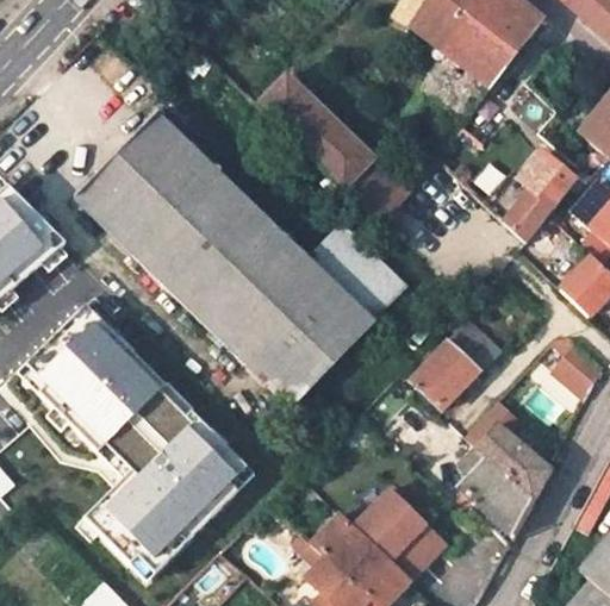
[(542,19),(518,0),(427,0),(410,27),(434,44),(429,51),(437,57),(443,50),(491,85),(508,63),(542,19)]
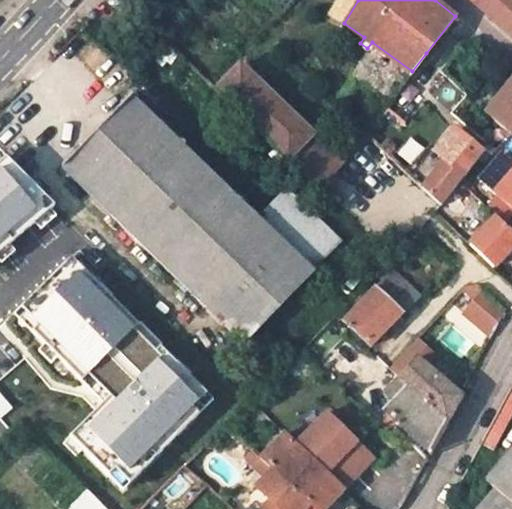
[(478,0),(511,29),(511,0),(478,0)]
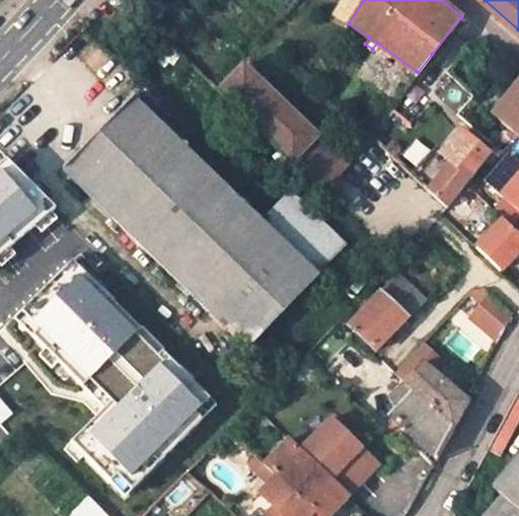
[(290,160),(316,132),(241,64),(217,90),(290,160)]
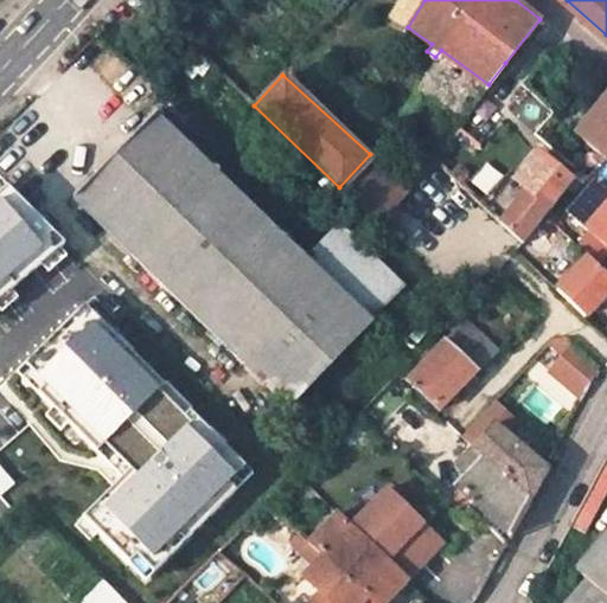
[(606,156),(606,90),(605,94),(599,90),(593,97),(599,101),(588,115),(580,108),(567,121),(601,153),(606,156)]
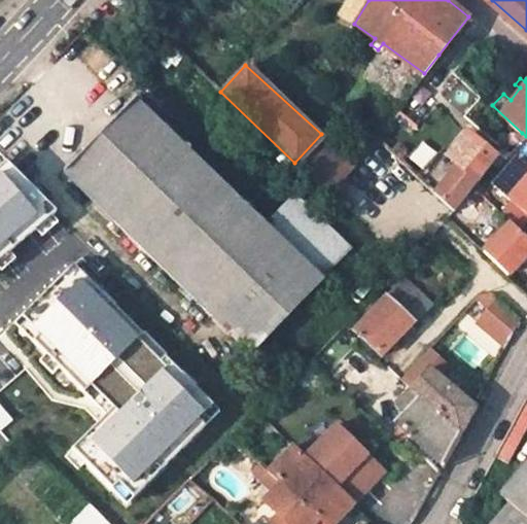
[(351,247),(296,193),(267,221),(136,95),(64,170),(251,353),(351,247)]
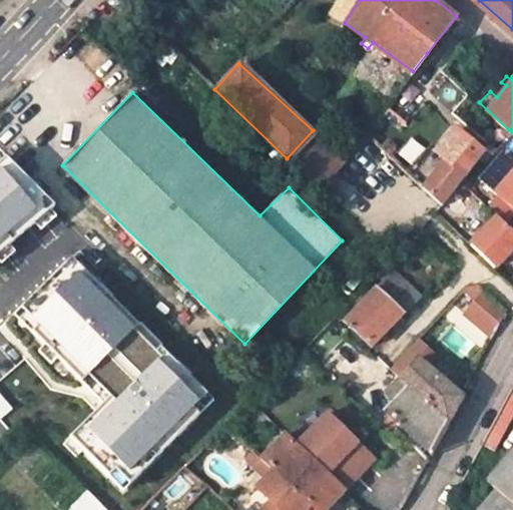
[(421,183),(441,201),(460,179),(487,147),(483,143),(481,145),(458,124),(438,148),(445,155),(421,183)]
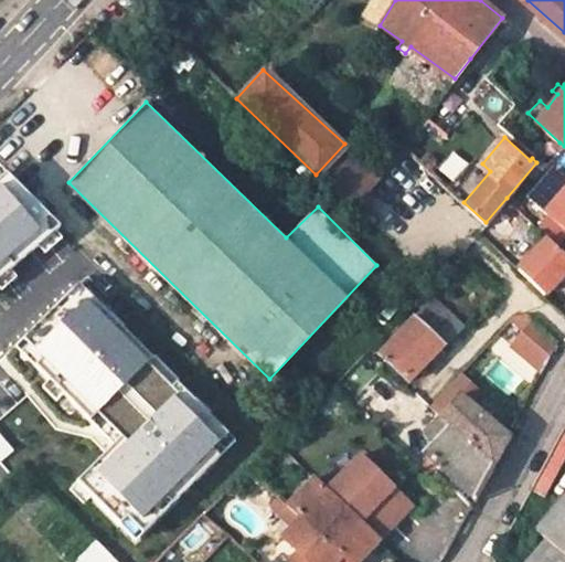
[(380,176),(344,144),(316,175),(353,208),(380,176)]
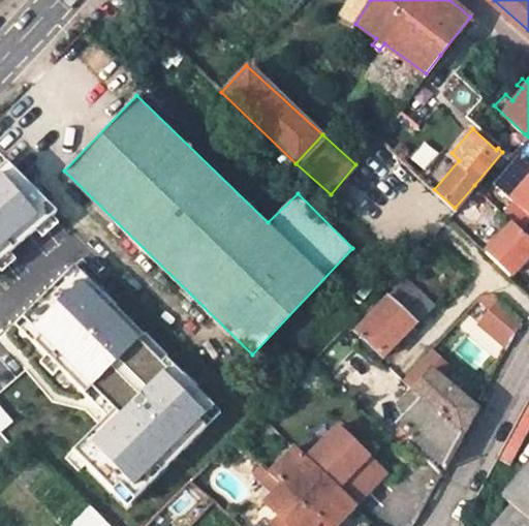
[(426,167),(439,150),(426,140),(411,156),(426,167)]
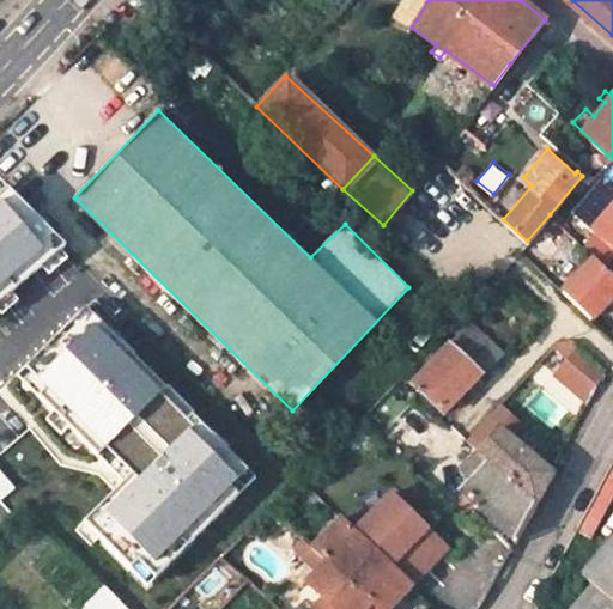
[(583,164),(577,171),(582,176),(587,180),(594,172),(583,164)]
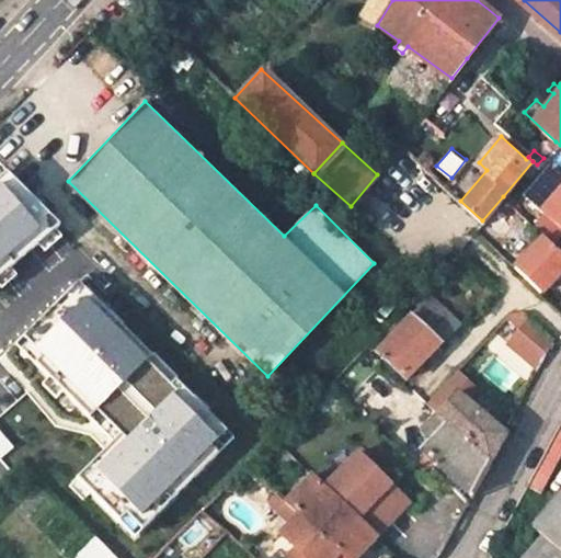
[(1,159),(0,160),(0,274),(2,272),(4,274),(29,252),(0,221),(0,218),(18,204),(33,220),(30,224),(44,239),(60,224),(1,159)]
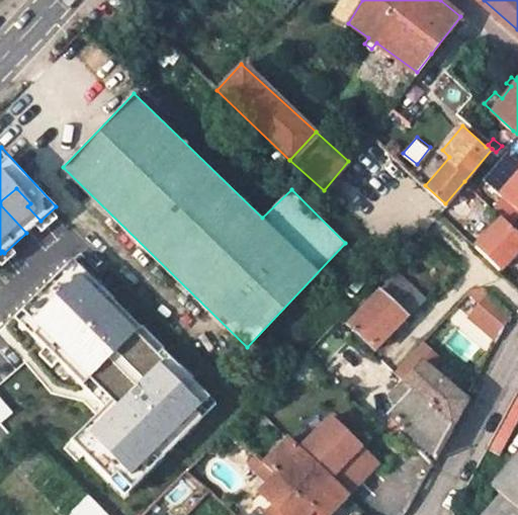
[(517,207),(517,169),(499,192),(517,207)]
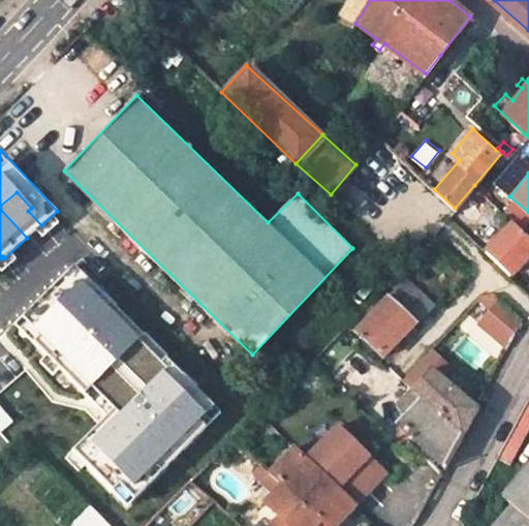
[(528,251),(528,237),(510,220),(485,248),(510,271),(528,251)]
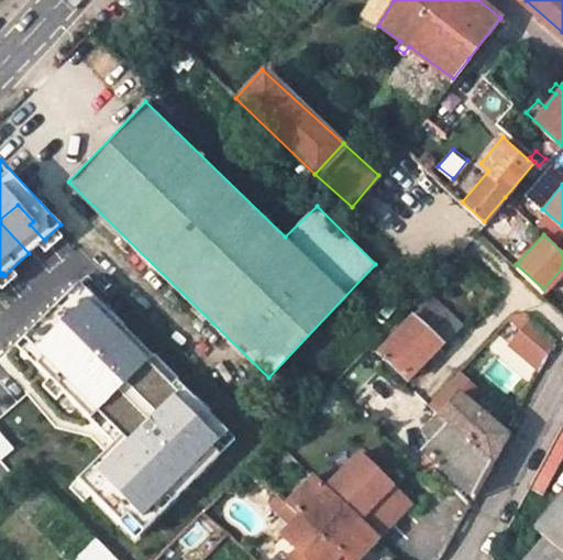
[(462,318),(433,291),(379,349),(408,375),(462,318)]
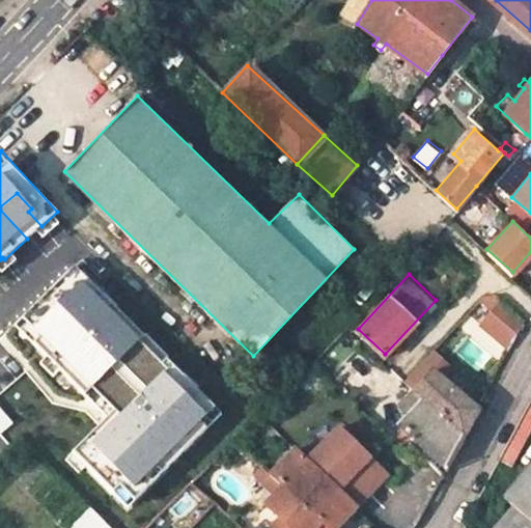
[(493,295),(474,322),(508,345),(527,318),(493,295)]
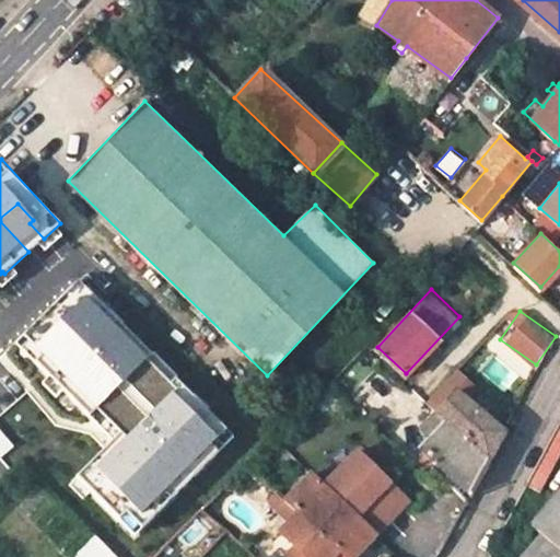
[(131,459),(89,417),(92,414),(0,325),(0,389),(103,487),(131,459)]
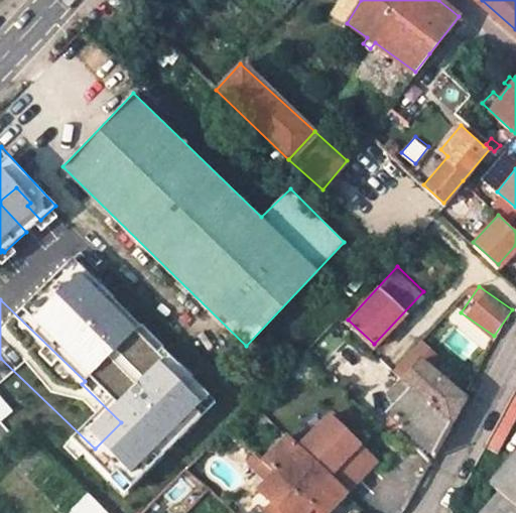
[(433,453),(464,394),(419,359),(402,378),(410,387),(388,411),(433,453)]
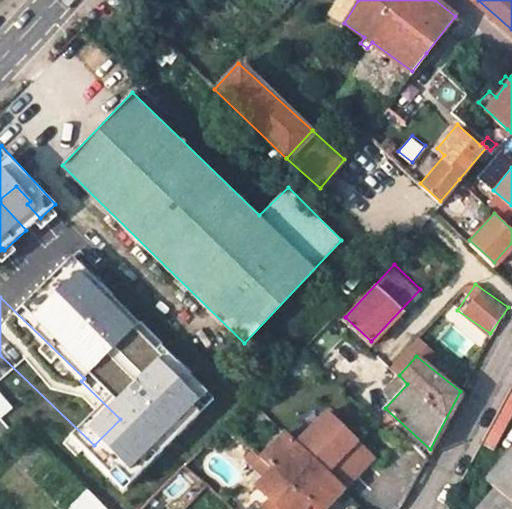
[(322,413),(293,445),(338,489),(364,463),(348,447),(352,442),(322,413)]
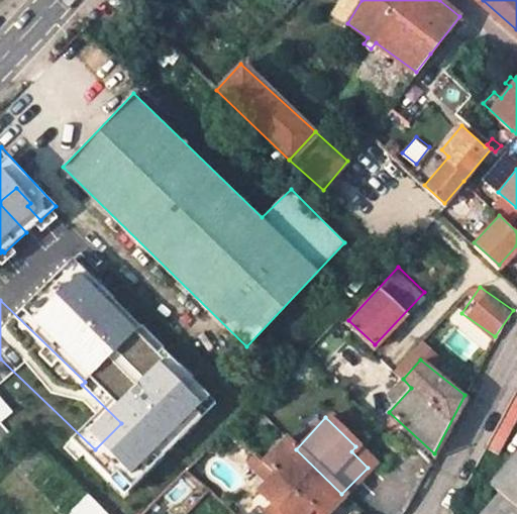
[(325,513),(342,495),(285,438),(263,463),(274,474),(257,491),(282,513),(306,513),(310,510),(314,513),(325,513)]
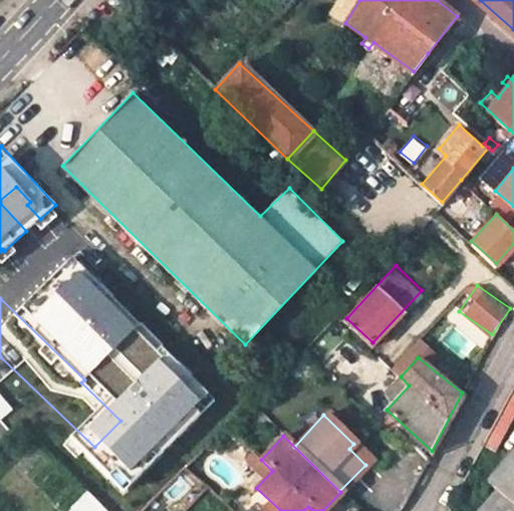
[(365,465),(369,460),(353,444),(349,449),(365,465)]
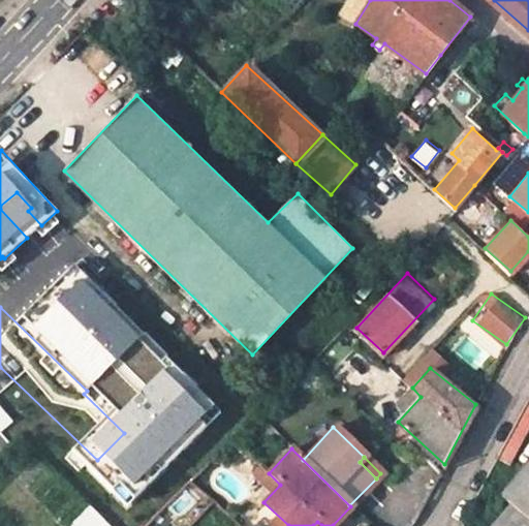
[(528,525),(528,463),(502,495),(510,502),(490,525),(528,525)]
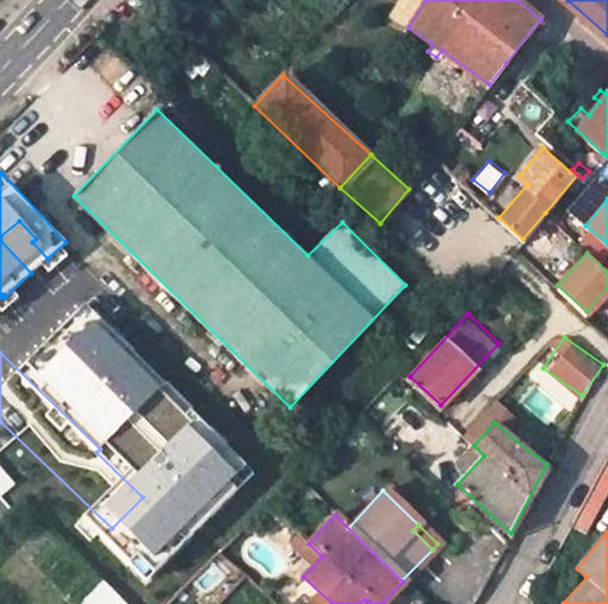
[(130,603),(115,590),(101,603),(130,603)]
